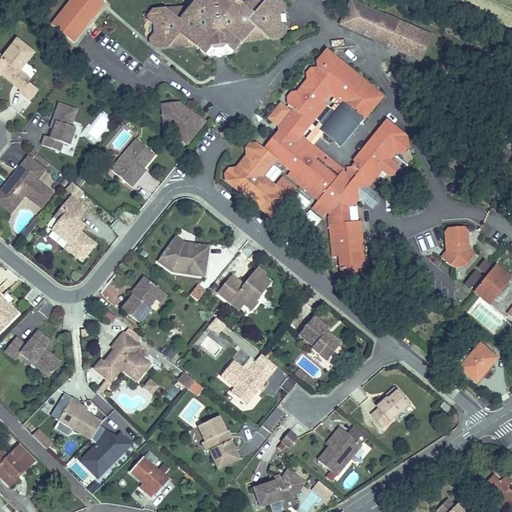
[(73,42),(104,3),(100,0),(72,0),(52,25),(73,42)]
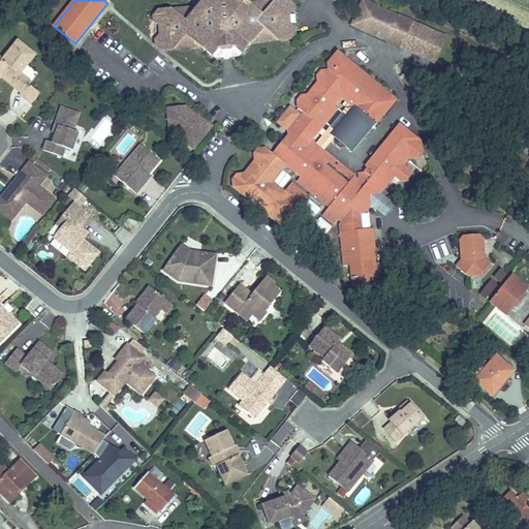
[(292,5),(287,1),(251,3),(251,0),(203,0),(203,1),(197,7),(158,10),(153,16),(154,20),(159,25),(160,34),(155,40),(155,44),(161,49),(200,47),(215,59),(238,57),(250,42),(290,39),(294,33),(294,30),(288,25),(288,16),(293,9),(292,5)]
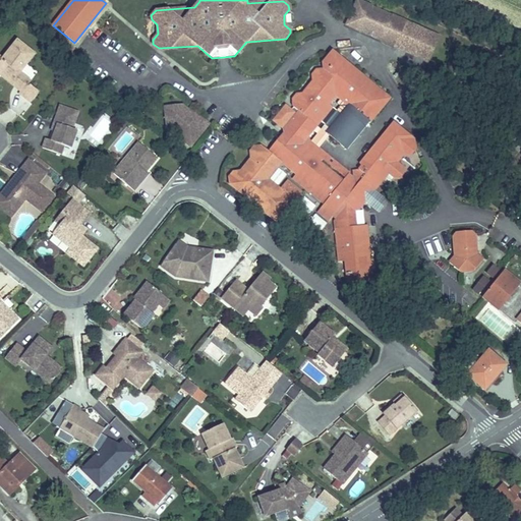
[(357,0),(346,25),(359,31),(361,26),(382,36),(380,40),(427,61),(439,37),(389,14),(387,18),(368,10),(370,6),(357,0)]
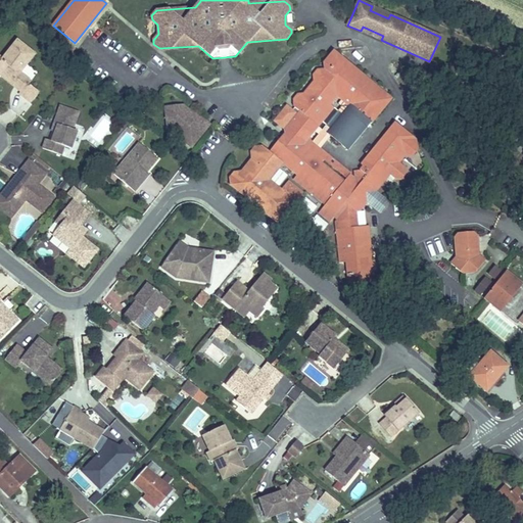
[(390,14),(372,6),(370,10),(388,18),(390,14)]
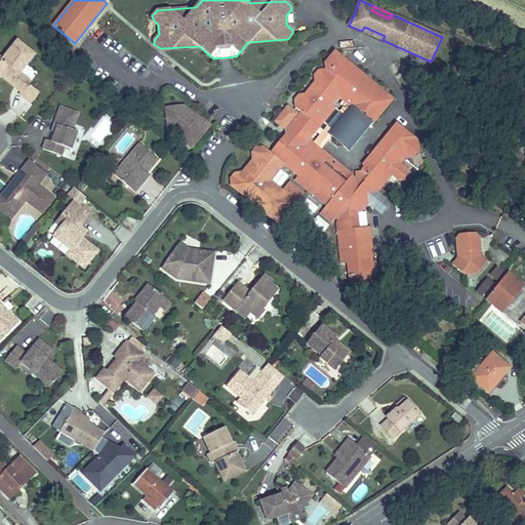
[(292,30),(297,24),(296,14),(291,9),(286,15),(286,25),(292,30)]
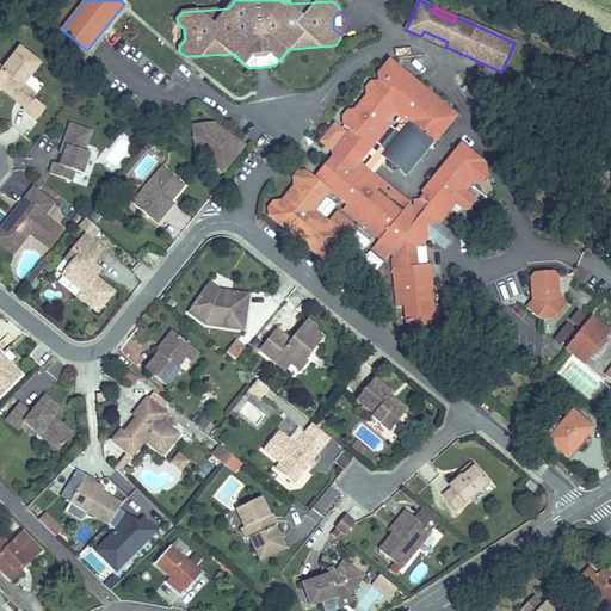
[(421,36),(445,47),(448,42),(424,31),(421,36)]
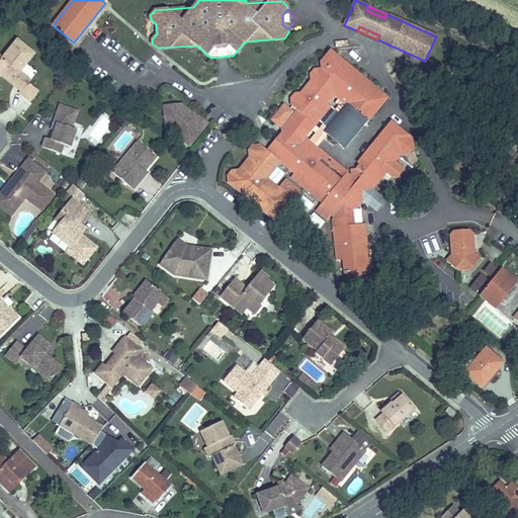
[(34,54),(24,47),(17,40),(2,59),(0,56),(0,74),(4,74),(16,84),(23,75),(19,72),(34,54)]
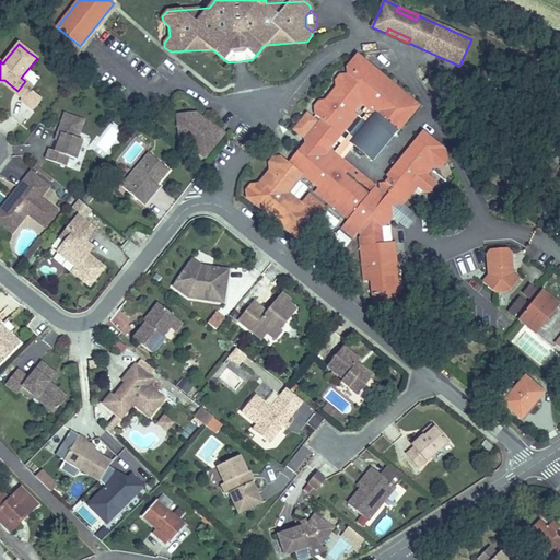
[(400,302),(394,242),(383,243),(381,226),(385,225),(393,217),(392,210),(396,205),(403,205),(418,186),(423,190),(430,190),(434,186),(432,179),(427,175),(433,166),(442,166),(447,160),(445,151),(422,132),(387,176),(389,178),(385,183),(380,184),(382,191),(375,187),(376,185),(343,159),(354,146),(370,159),(375,159),(394,136),(396,138),(399,133),(397,132),(419,106),(358,56),(347,68),(348,76),(340,76),(336,81),(337,88),(326,101),(319,102),(315,107),(315,115),(323,120),(288,162),(281,156),(273,158),(270,162),(270,171),(259,184),(252,185),(247,189),(248,198),(295,236),(301,236),(325,207),(310,195),(302,203),(288,193),(302,174),(318,187),(317,188),(345,211),(342,213),(349,219),(341,228),(353,237),(359,232),(362,234),(359,237),(363,282),(371,281),(373,304),(400,302)]
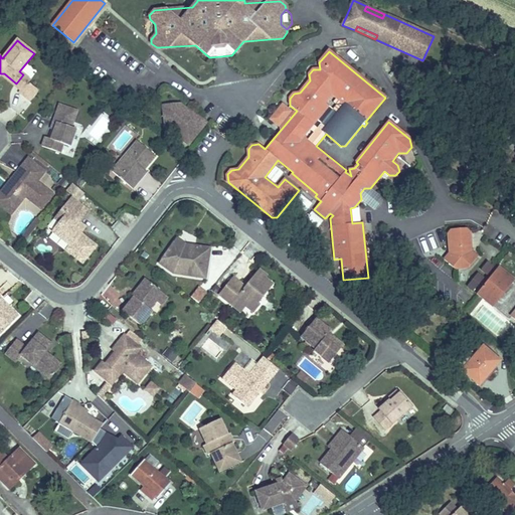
[(4,73),(0,73),(21,91),(28,81),(29,82),(31,80),(23,74),(16,83),(4,73)]
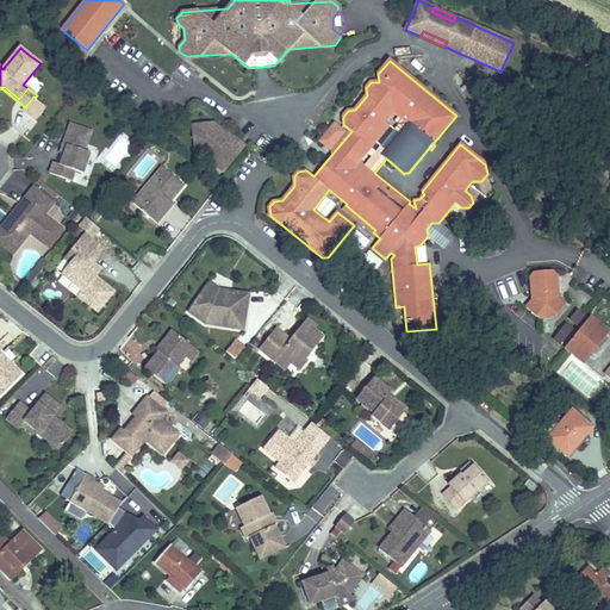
[(35,120),(45,107),(33,97),(25,107),(23,110),(35,120)]
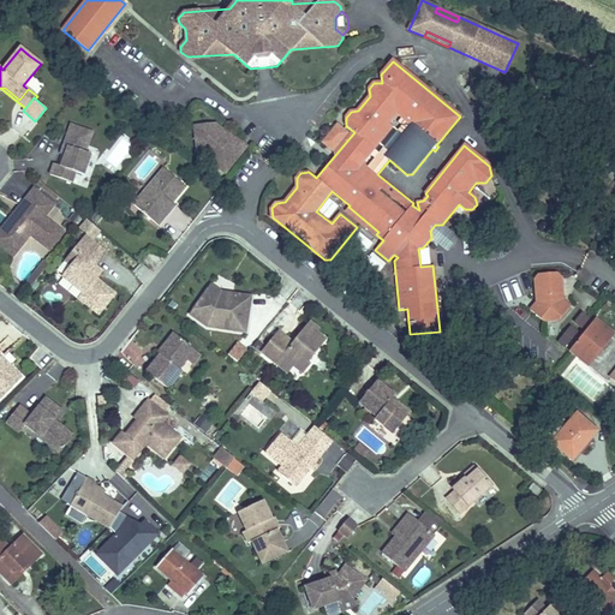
[(71,125),(64,145),(67,147),(65,155),(61,166),(54,163),(51,174),(72,183),(76,172),(84,174),(91,154),(85,153),(93,132),(71,125)]
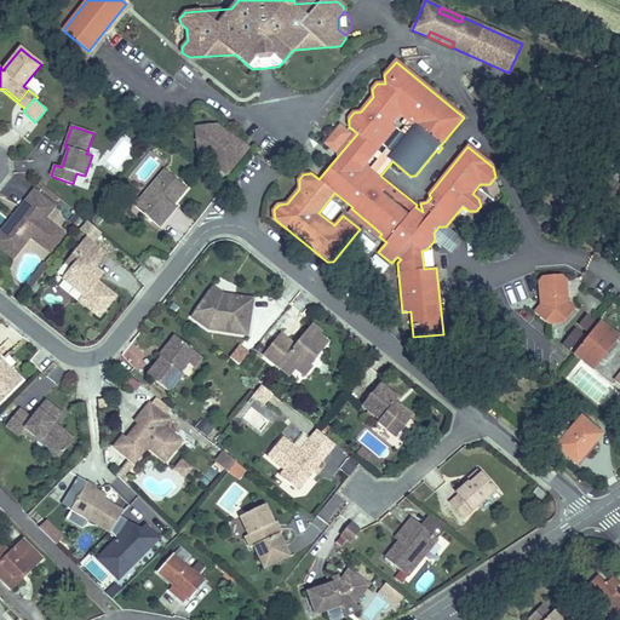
[(196,128),(199,153),(227,174),(248,148),(229,133),(227,133),(218,126),(196,128)]
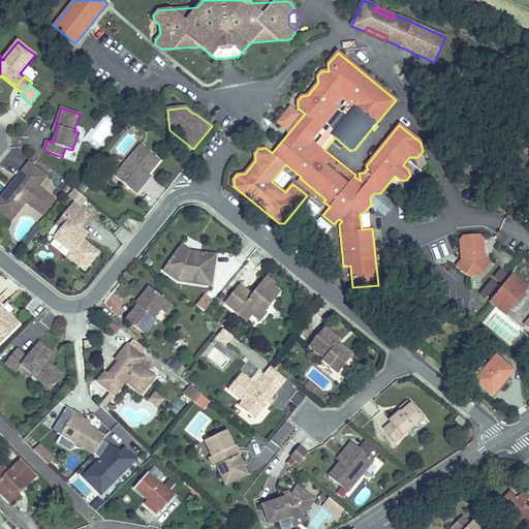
[(305,114),(298,109),(296,113),(290,107),(278,123),(289,132),(305,114)]
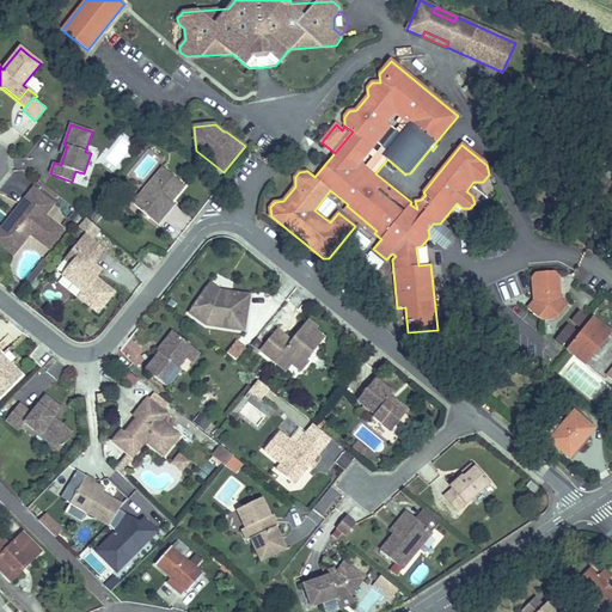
[(611,128),(606,129),(599,138),(599,147),(606,154),(605,158),(611,165),(611,128)]
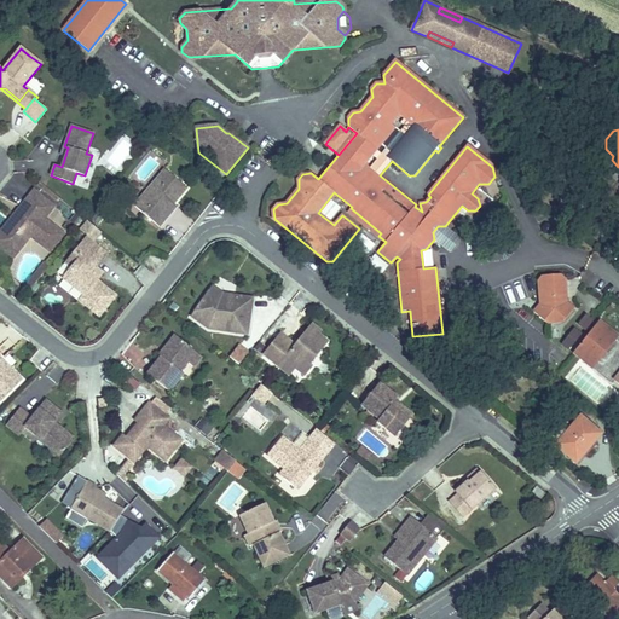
[(187,189),(165,169),(140,198),(149,206),(143,213),(160,227),(166,219),(163,217),(173,204),(187,189)]
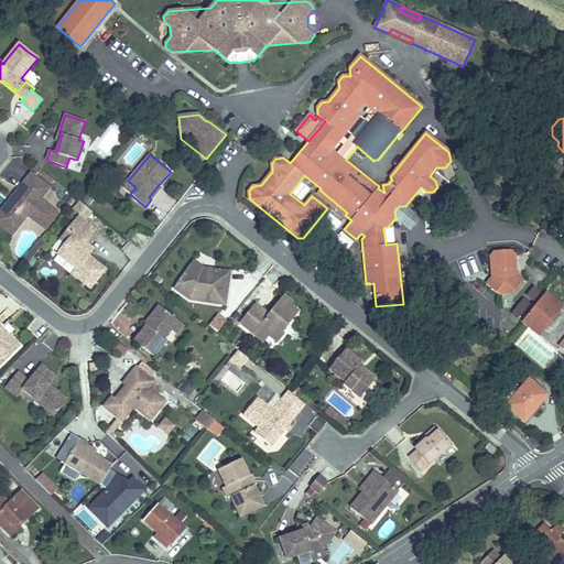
[(34,169),(51,183),(53,180),(36,166),(34,169)]
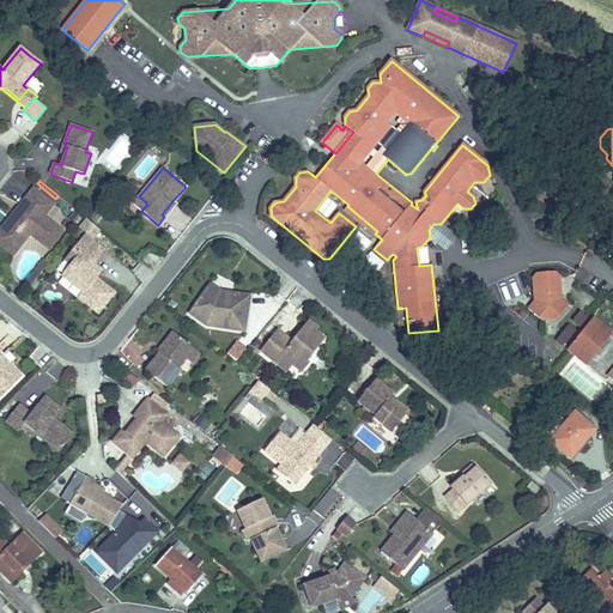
[(14,212),(2,228),(4,237),(13,246),(23,244),(30,235),(49,250),(64,231),(44,217),(54,205),(34,188),(19,206),(23,208),(18,216),(14,212)]
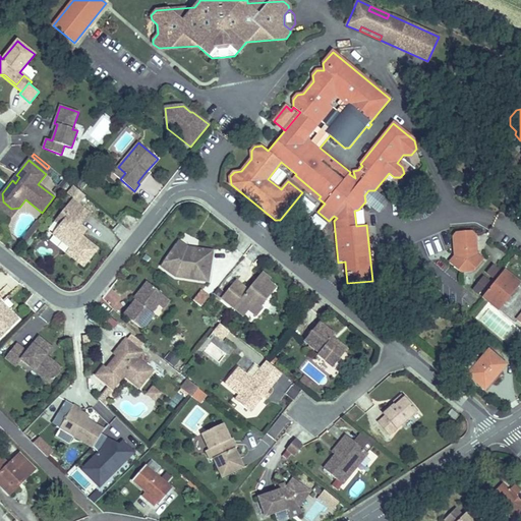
[(113,173),(120,179),(125,173),(118,167),(113,173)]
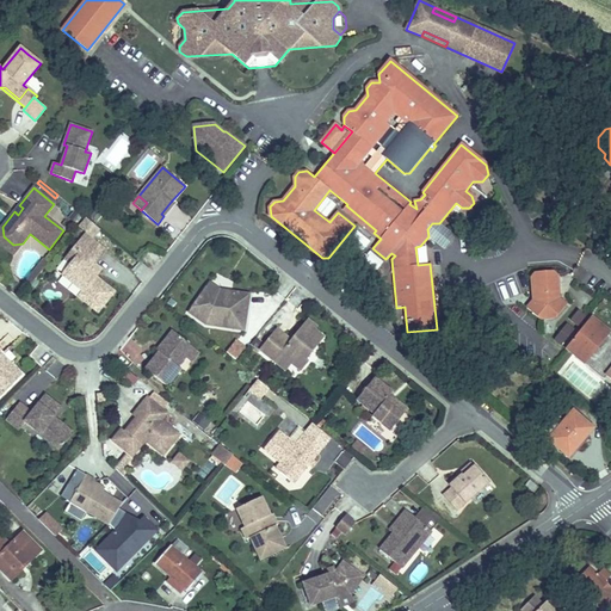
[(174,204),(171,202),(161,214),(164,216),(174,204)]
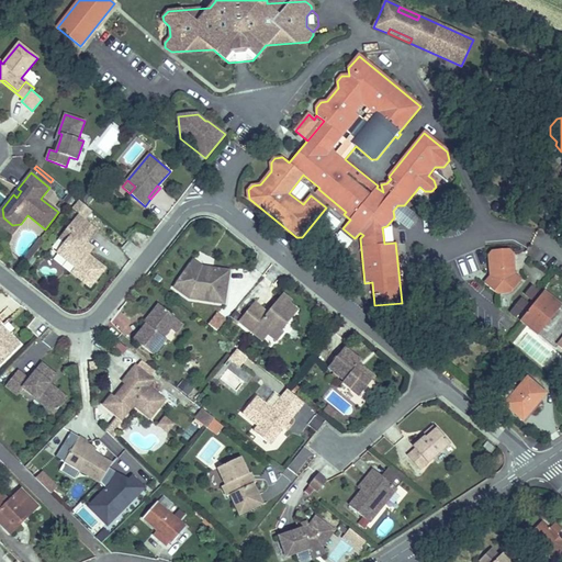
[(316,192),(344,214),(346,212),(318,189),(316,192)]
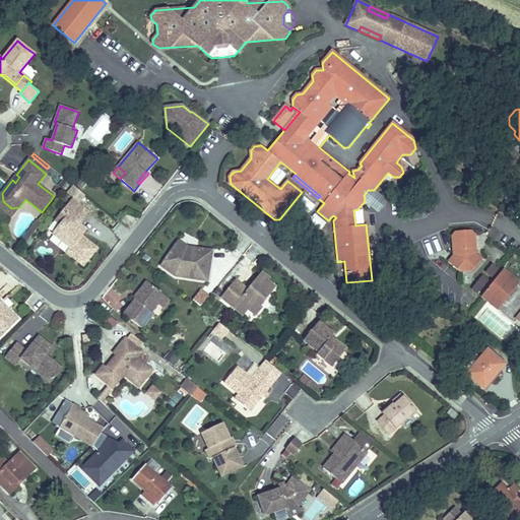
[(73,185),(68,192),(79,201),(84,195),(73,185)]
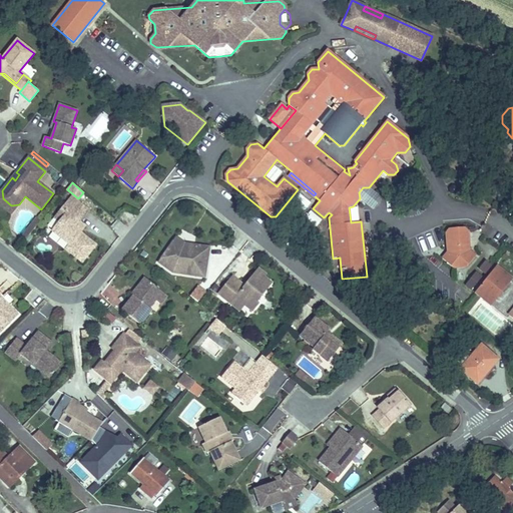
[(359,192),(360,198),(373,209),(383,198),(369,187),(363,187),(359,192)]
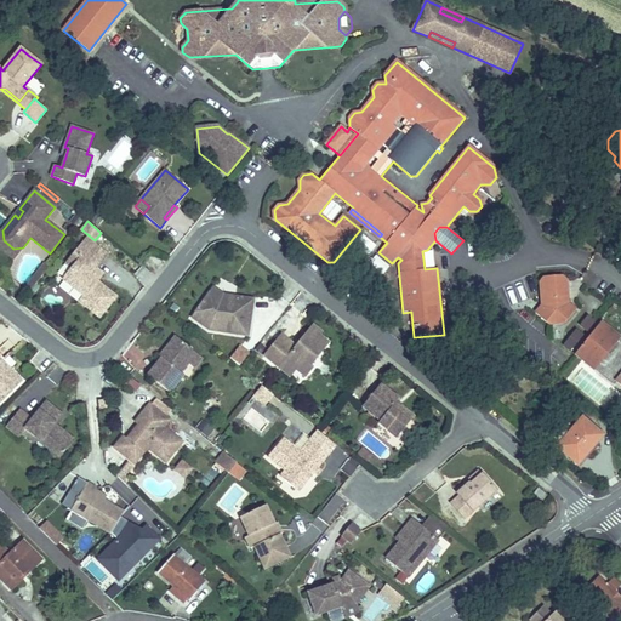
[(3,231),(0,232),(0,248),(13,260),(23,248),(13,249),(4,240),(3,231)]
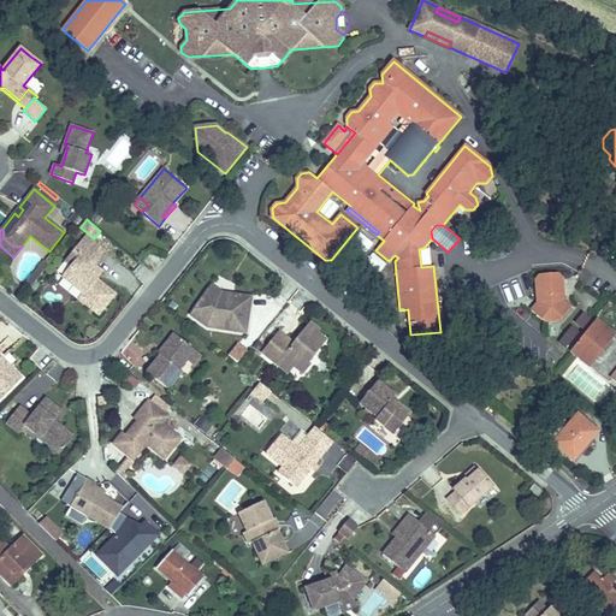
[(104,309),(116,295),(96,279),(95,267),(107,253),(87,237),(75,252),(81,256),(64,278),(84,294),(81,298),(93,309),(96,304),(104,309)]
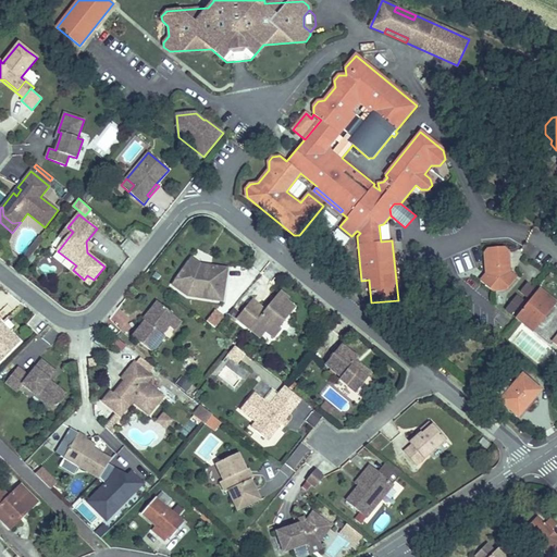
[(61,235),(66,239),(73,232),(67,227),(61,235)]
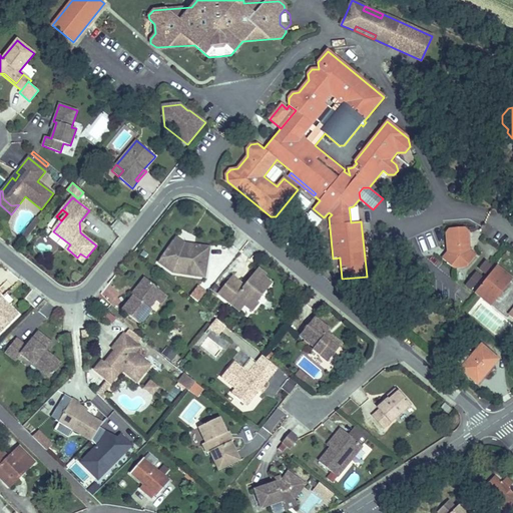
[(37,217),(30,225),(34,229),(41,221),(37,217)]
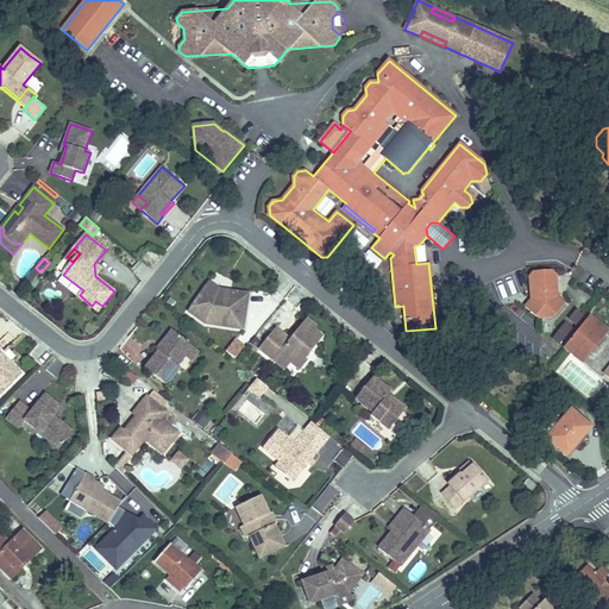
[(36,268),(26,281),(31,284),(41,272),(36,268)]
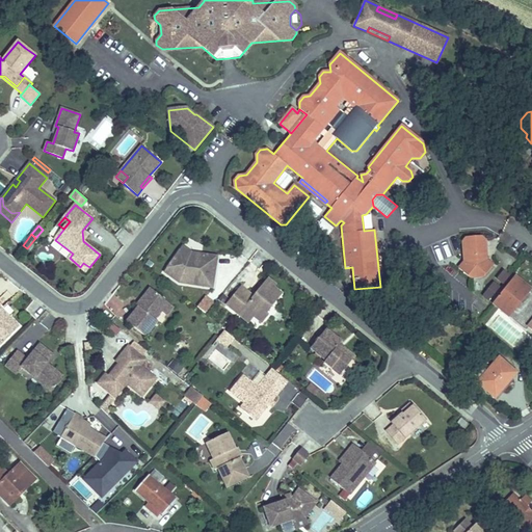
[(463,241),(466,260),(458,268),(470,277),(484,276),(494,266),(487,260),(485,240),(481,236),(467,237),(463,241)]
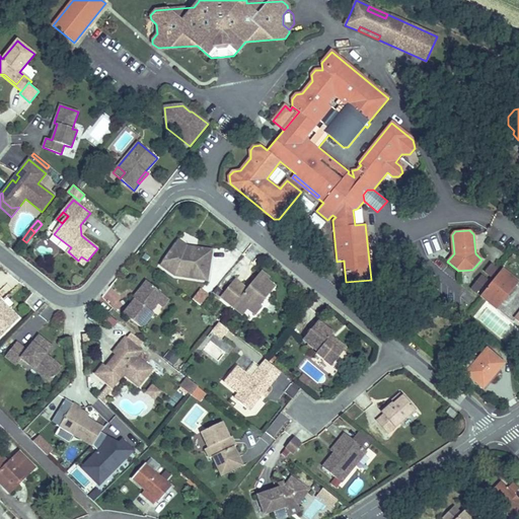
[(178,241),(175,245),(186,251),(195,253),(196,248),(188,246),(178,241)]
